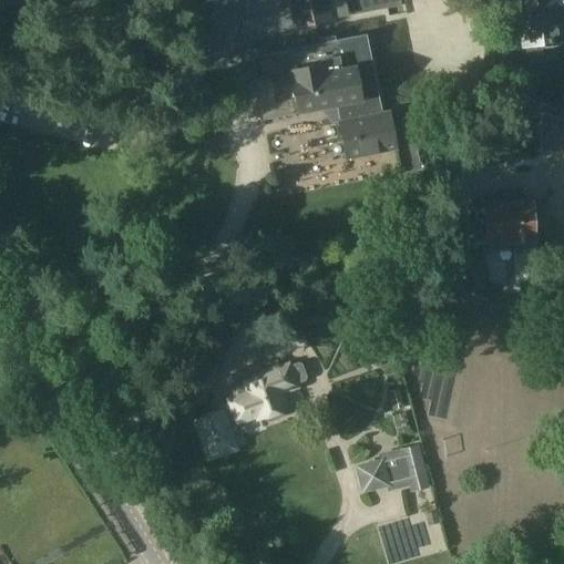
[(293,0),(297,24),(403,3),(402,0),(293,0)]
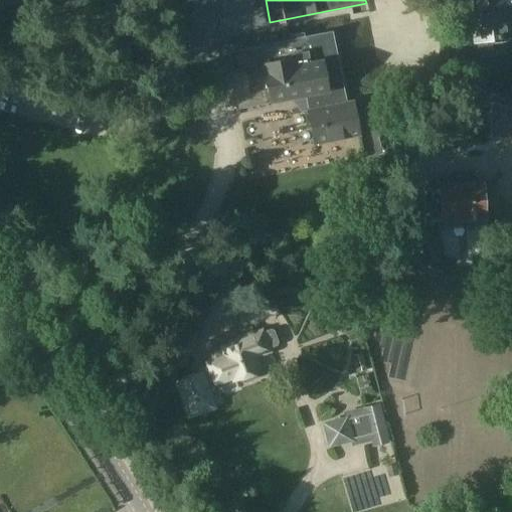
[(473,0),(479,37),(511,32),(511,26),(507,0),(473,0)]
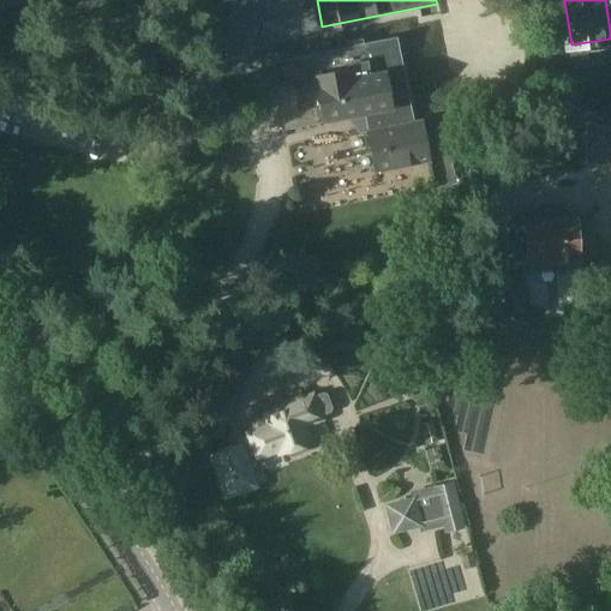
[(415,120),(399,36),(276,60),(289,126),(367,111),(369,120),(378,168),(432,157),(424,118),(415,120)]
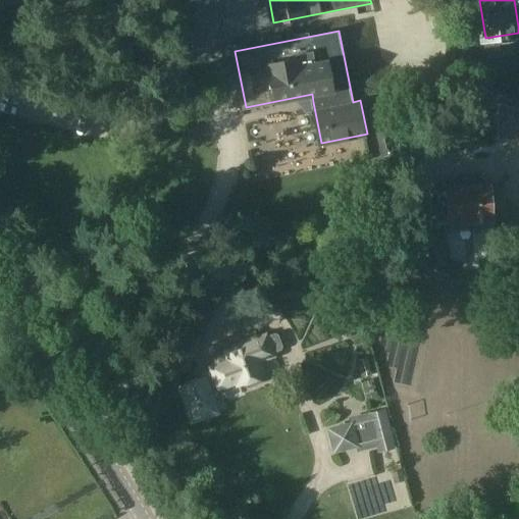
[(494,226),(494,217),(492,198),(498,198),(498,183),(450,185),(452,220),(453,229),(494,226)]
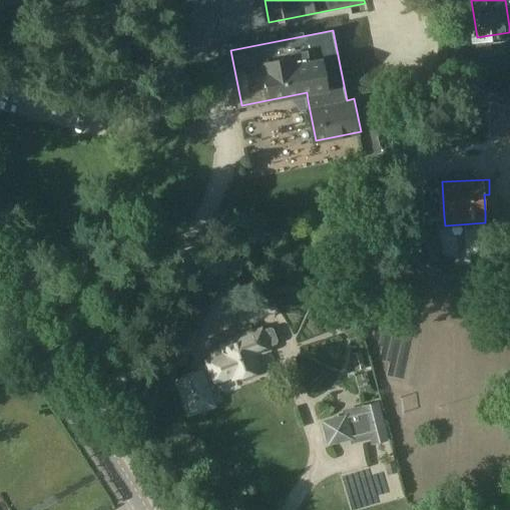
[(203,329),(189,323),(177,350),(189,355),(203,329)]
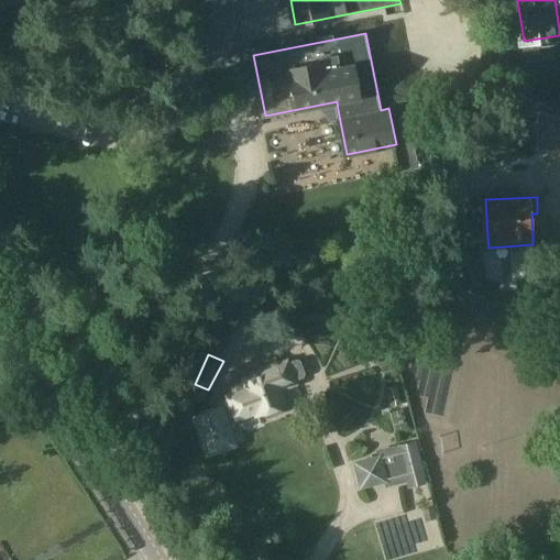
[(302,359),(298,358),(281,364),(277,355),(231,373),(240,394),(231,397),(232,398),(219,404),(220,407),(198,416),(211,452),(215,450),(219,451),(223,450),(227,448),(230,445),(234,443),(226,421),(257,409),(260,414),(263,413),(265,417),(271,417),(275,416),(281,414),(284,409),(283,405),(287,404),(282,390),(300,383),(298,379),(305,376),(307,372),(302,359)]
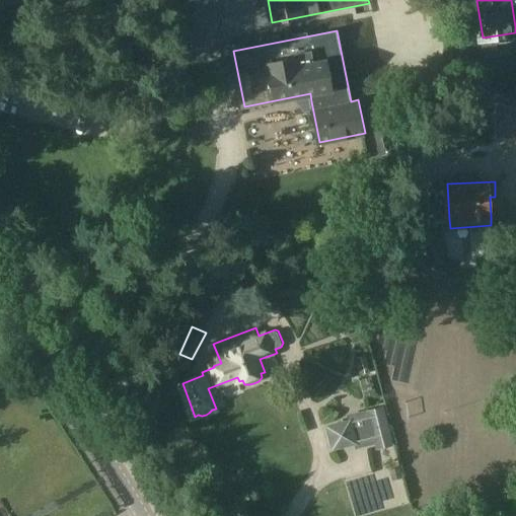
[(360,403),(370,400),(364,383),(354,386),(360,403)]
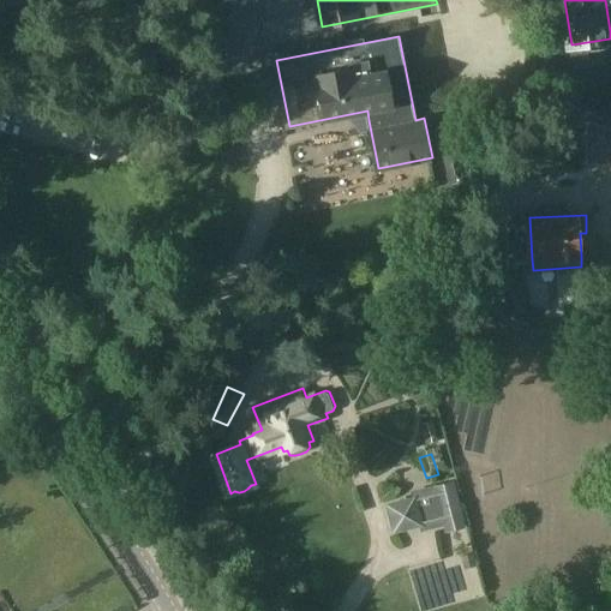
[(445,526),(463,521),(454,484),(437,489),(438,495),(389,505),(395,532),(444,520),(445,526)]
